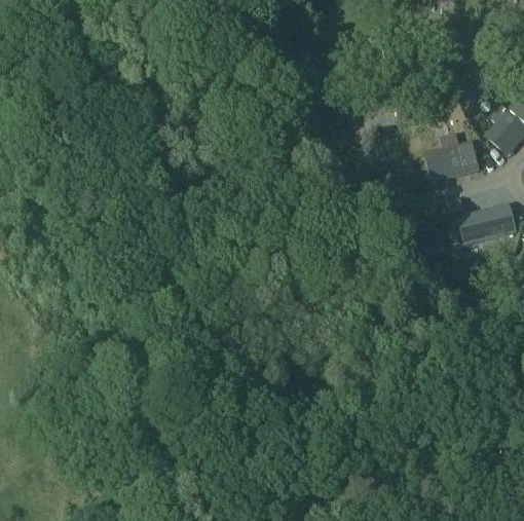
[(512,151),(523,137),(523,107),(517,102),(509,112),(500,104),(490,116),(498,123),(490,134),(512,151)]
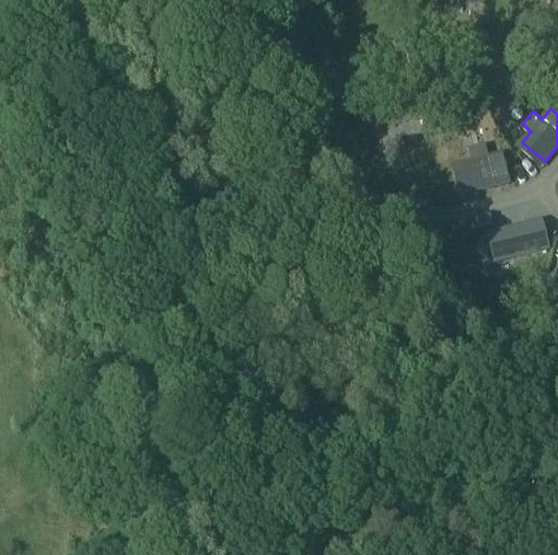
[(467,193),(510,182),(502,153),(489,157),(486,145),(471,148),(473,160),(460,163),(467,193)]
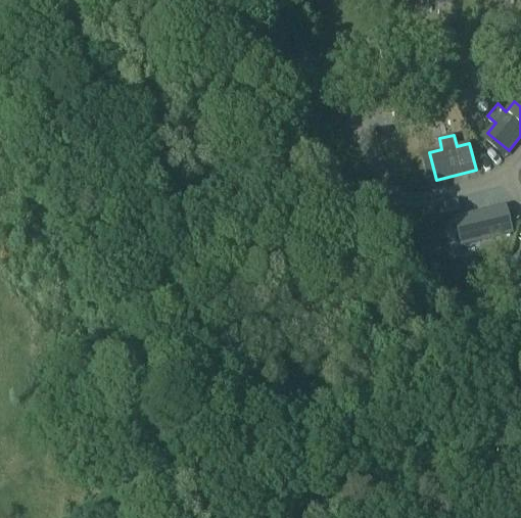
[(459,203),(458,200),(445,203),(447,209),(448,213),(461,209),(459,203)]
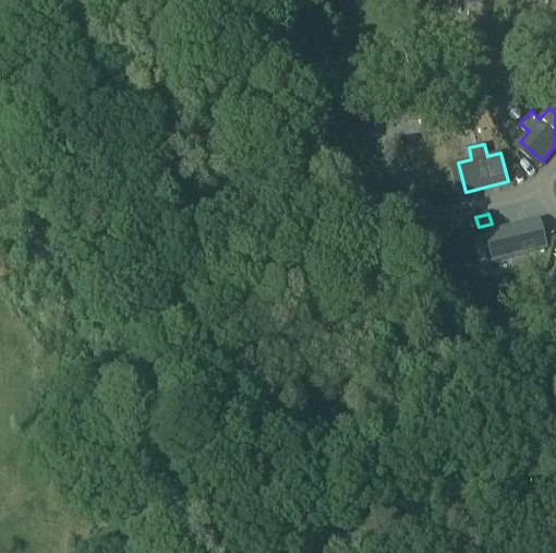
[(508,224),(509,228),(500,230),(506,252),(543,243),(538,221),(529,224),(528,218),(508,224)]
